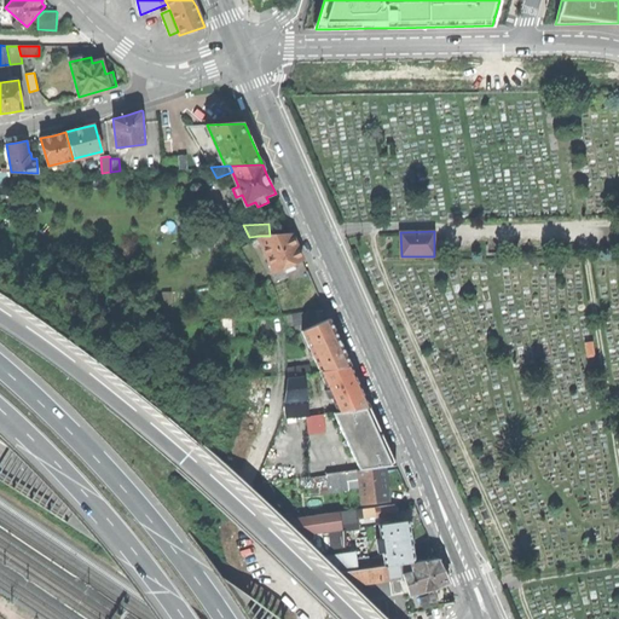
[(270,236),(259,236),(275,272),(283,268),(284,268),(296,264),(304,260),(298,246),(293,235),(270,236)]
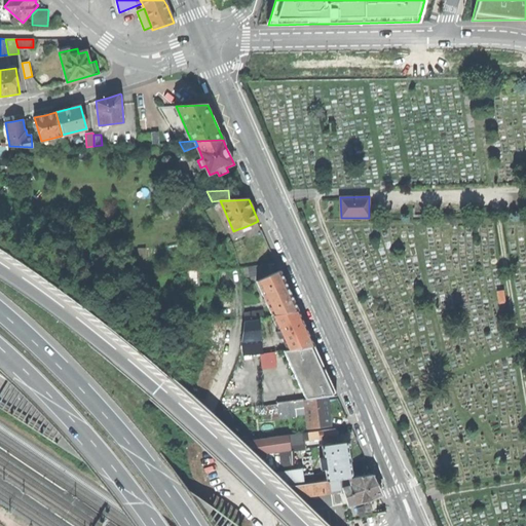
[(240,228),(233,231),(236,238),(243,235),(240,228)]
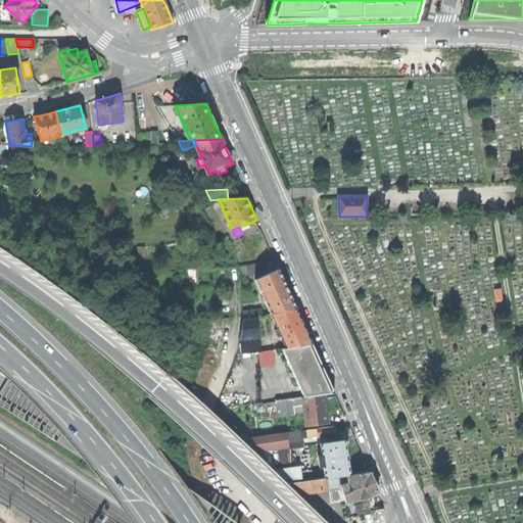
[(187,262),(187,269),(197,269),(212,268),(211,259),(187,262)]
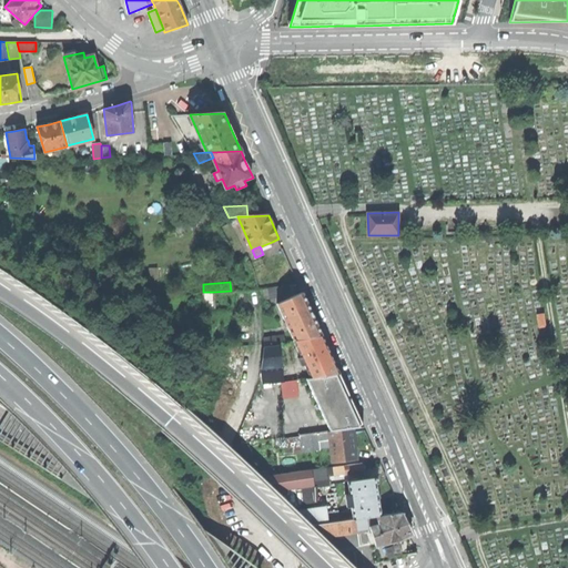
[(264,288),(265,300),(286,297),(284,286),(264,288)]
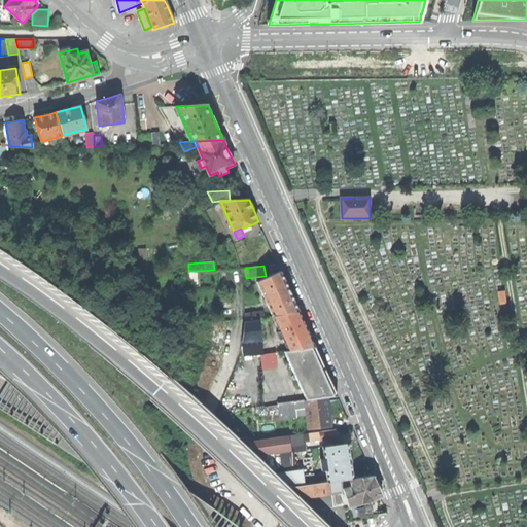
[(200,287),(199,271),(188,271),(189,288),(200,287)]
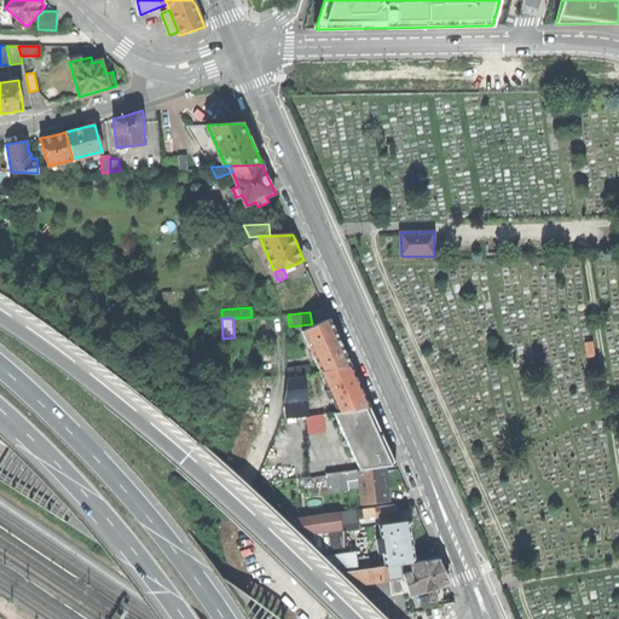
[(320,371),(351,366),(341,345),(329,319),(302,331),(320,371)]
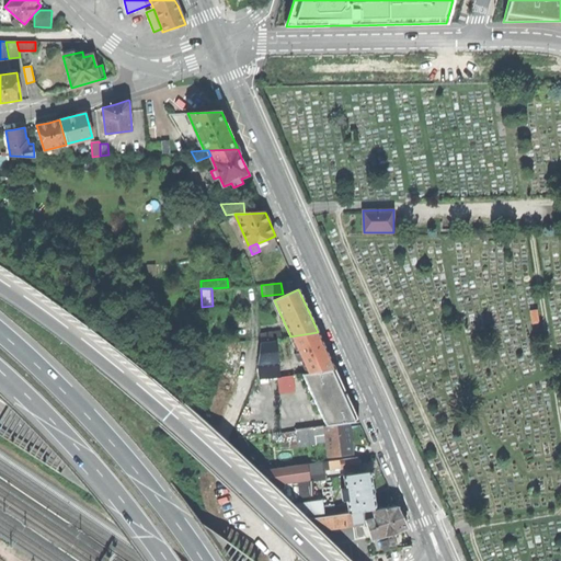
[(261,341),(273,339),(272,332),(260,334),(261,341)]
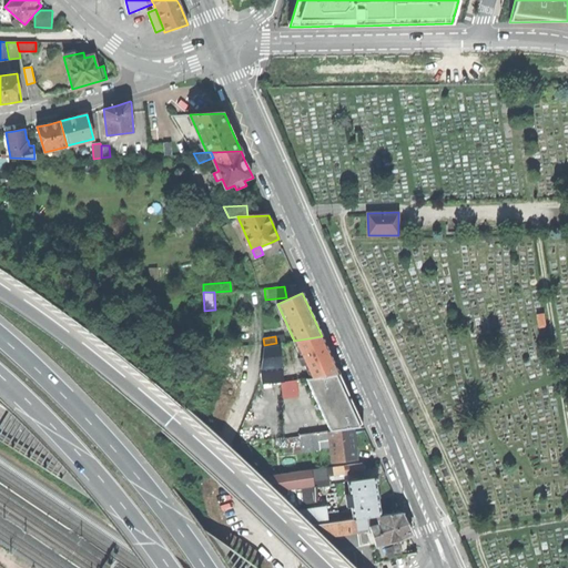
[(330,354),(322,336),(294,341),(293,341),(300,355),(297,356),(303,368),(305,366),(310,377),(340,374),(330,354)]
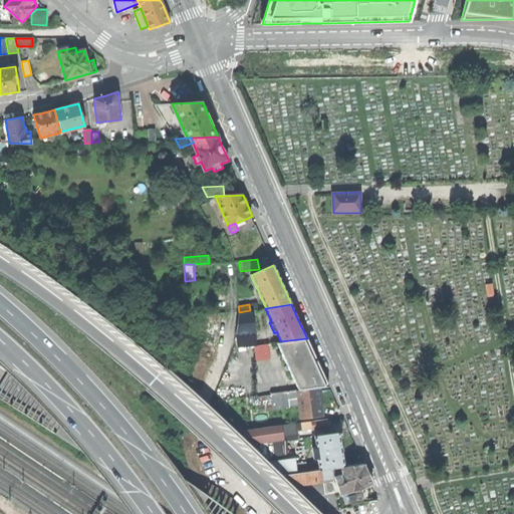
[(236,336),(237,347),(256,345),(254,328),(252,313),(239,315),(236,336)]
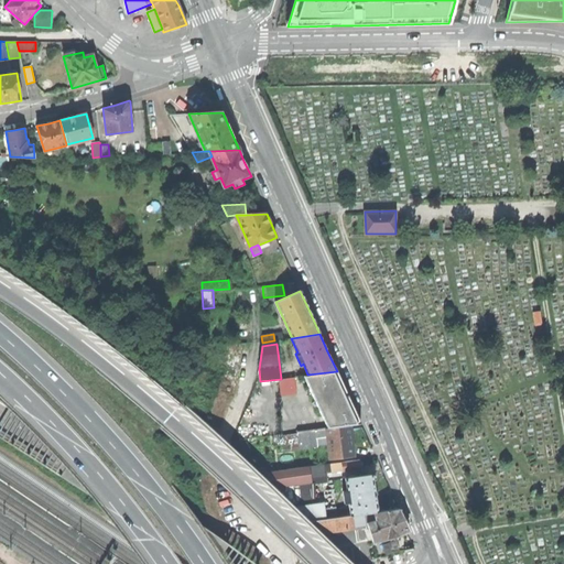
[(346,392),(337,371),(307,375),(303,376),(326,429),(349,425),(360,424),(346,392)]
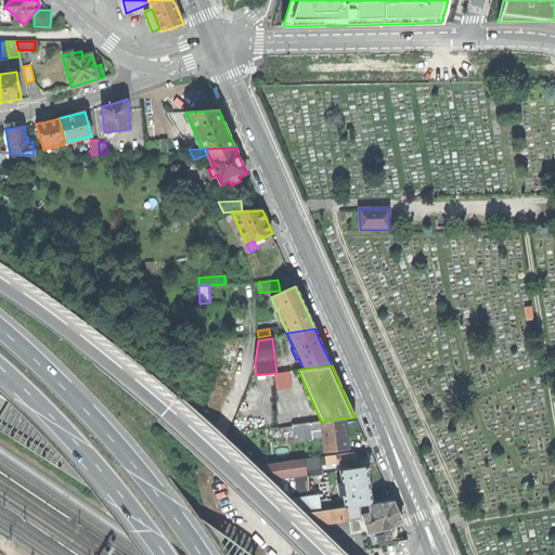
[(322,430),(324,451),(347,448),(346,434),(344,418),(321,422),(322,430)]
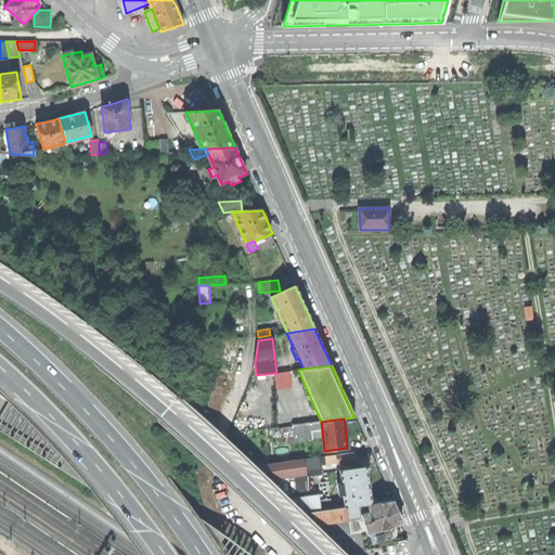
[(322,430),(321,422),(296,424),(298,435),(307,434),(307,433),(311,433),(322,430)]
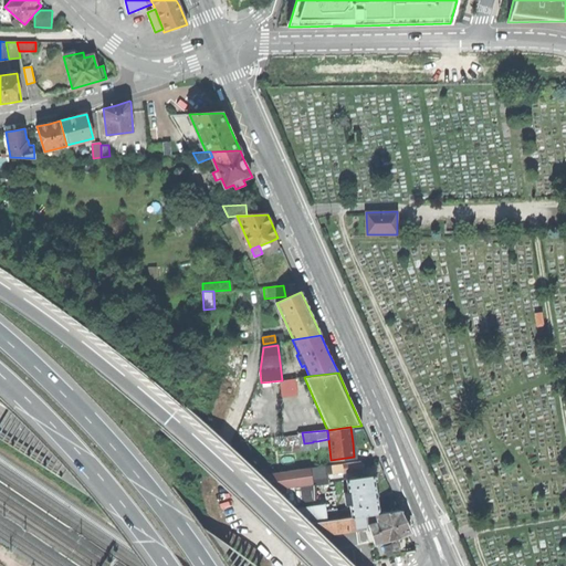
[(318,448),(317,441),(313,441),(313,442),(304,443),(302,432),(299,433),(300,436),(285,437),(286,452),(318,448)]
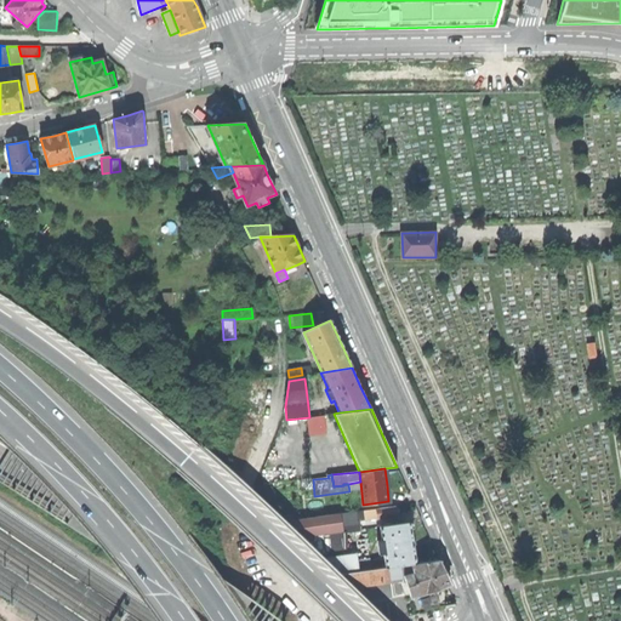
[(376,508),(377,518),(397,516),(396,506),(376,508)]
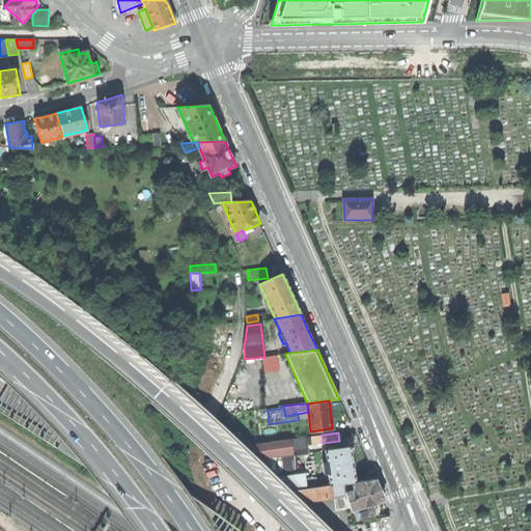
[(312,444),(323,443),(322,435),(311,437),(312,444)]
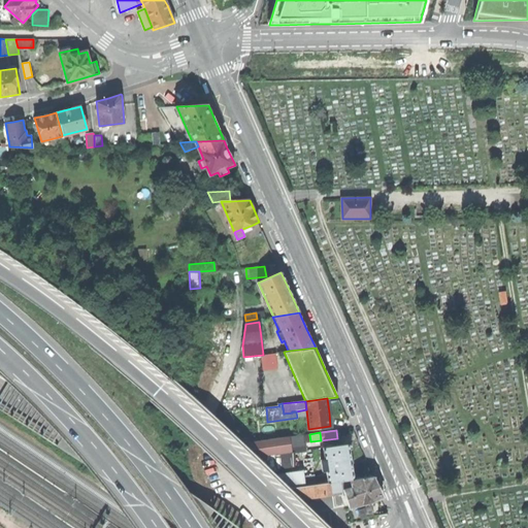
[(288,437),(236,443),(238,460),(291,453),(289,443),(288,437)]
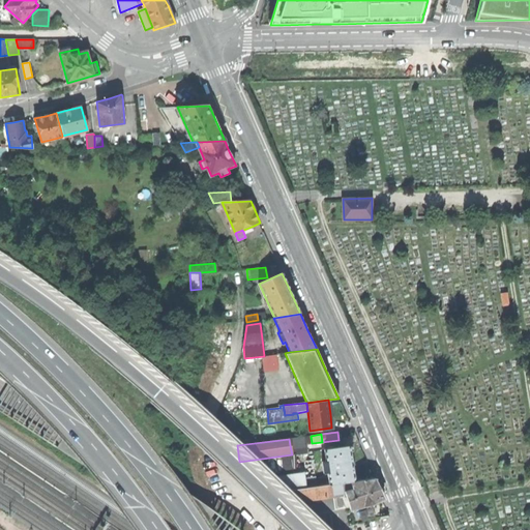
[(343,482),(355,481),(352,462),(350,446),(324,449),(326,462),(322,462),(324,473),(327,472),(329,484),(330,484),(343,482)]
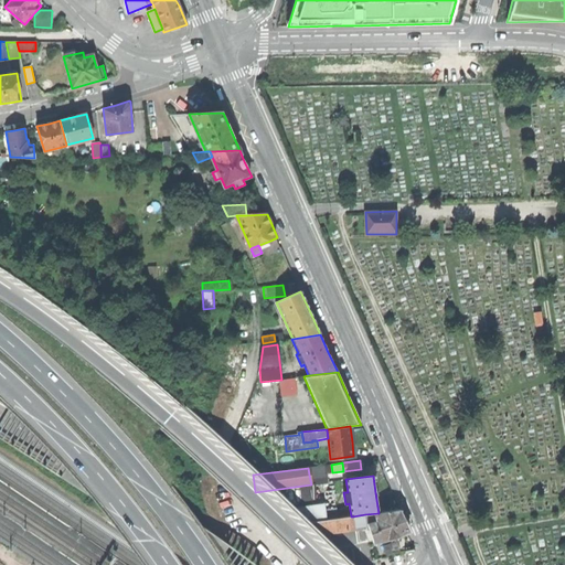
[(288,503),(296,502),(294,488),(286,489),(288,503)]
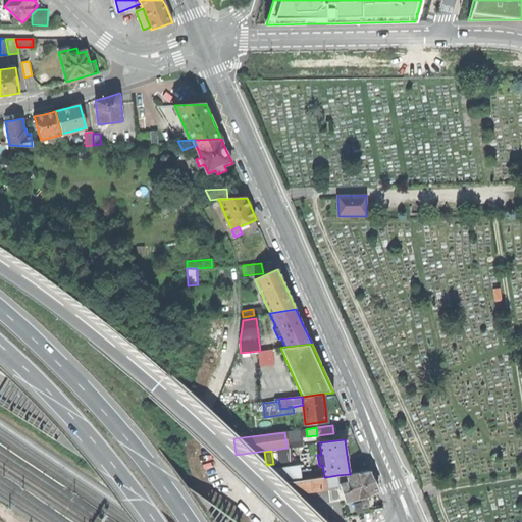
[(266,466),(266,465),(264,452),(257,453),(259,467),(266,466)]
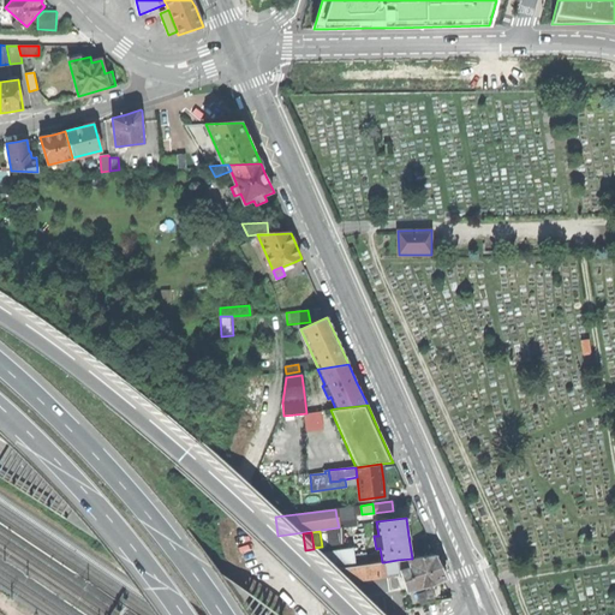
[(356,566),(354,556),(353,549),(320,554),(322,571),(356,566)]
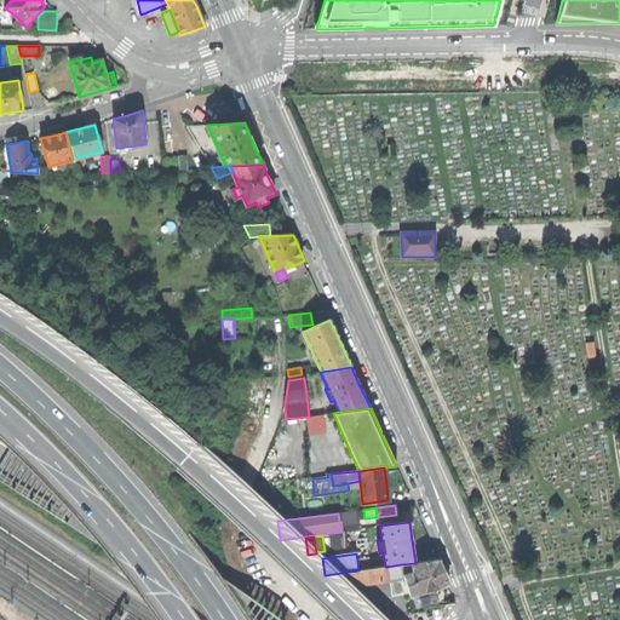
[(369,558),(357,561),(359,570),(371,569),(369,558)]
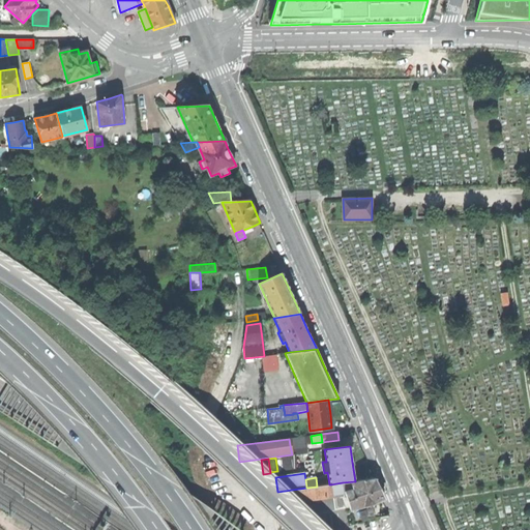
[(382,500),(383,496),(379,487),(375,478),(355,481),(343,482),(346,494),(351,509),(382,500)]
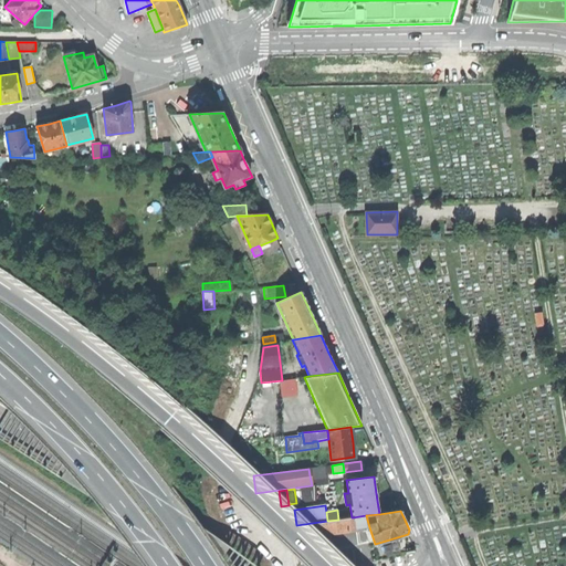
[(366,515),(353,517),(355,528),(369,527),(366,515)]
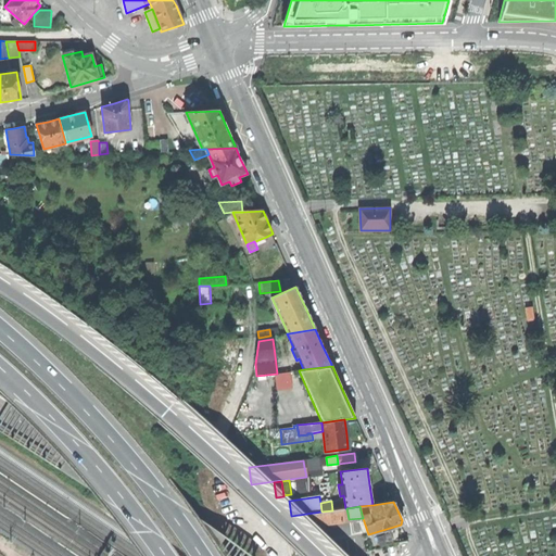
[(346,508),(345,508),(332,510),(321,512),(291,516),(293,528),(349,519),(346,508)]
